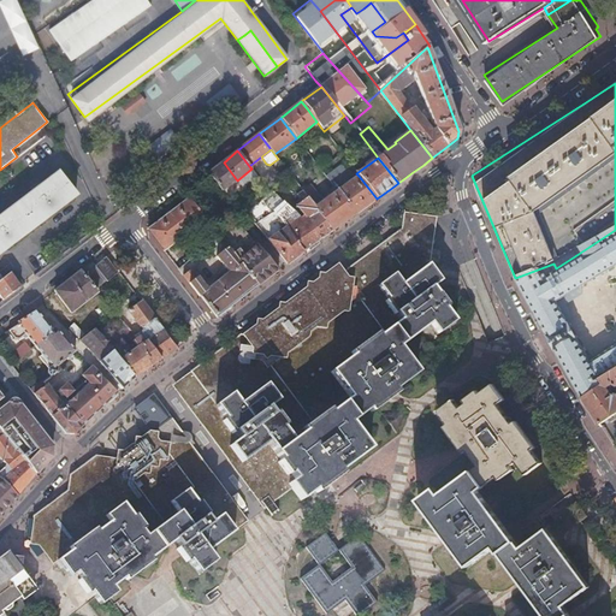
[(221,191),(237,181),(224,163),(207,173),(221,191)]
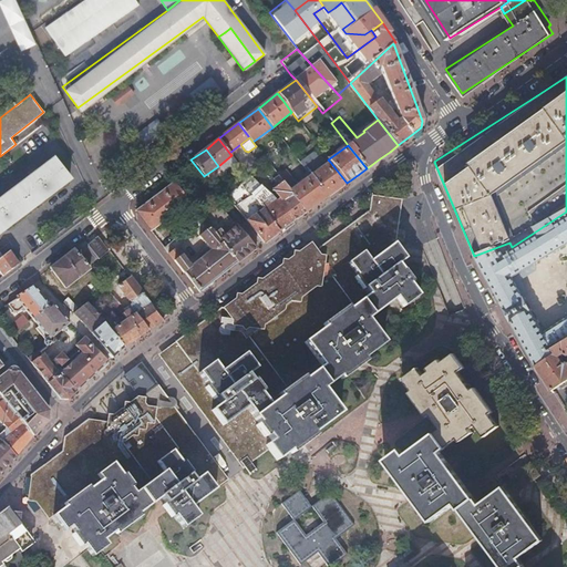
[(232,155),(218,166),(223,172),(236,162),(232,155)]
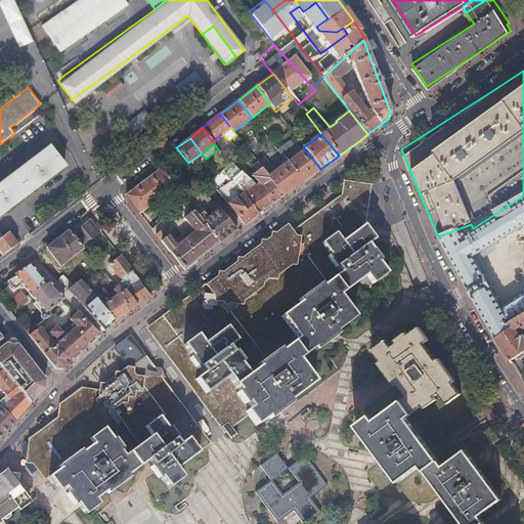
[(0,215),(4,212),(39,185),(56,173),(64,167),(49,146),(0,183),(0,215)]
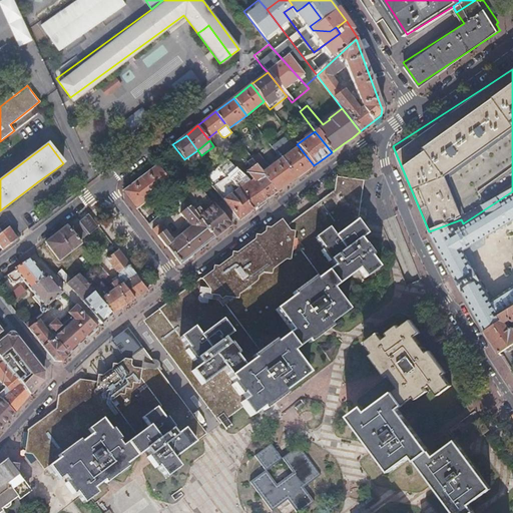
[(299,146),(281,159),(296,178),(306,171),(311,167),(314,165),(299,146)]
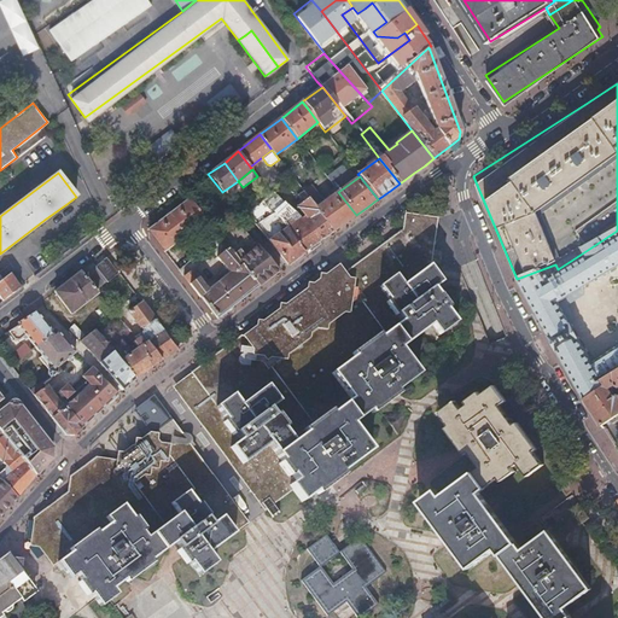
[(303,192),(308,199),(333,232),(345,222),(356,215),(338,192),(324,202),(312,186),(303,192)]
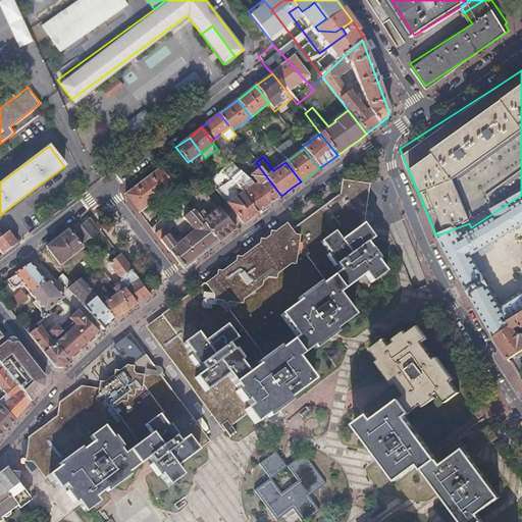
[(125,196),(132,204),(139,213),(173,186),(160,168),(125,196)]
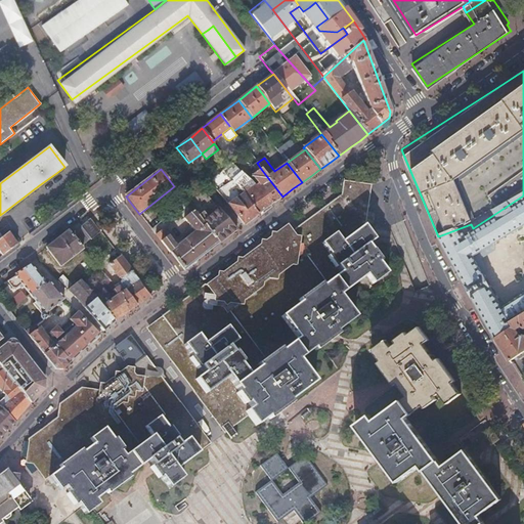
[(282,197),(261,169),(252,175),(272,204),(279,199),(282,197)]
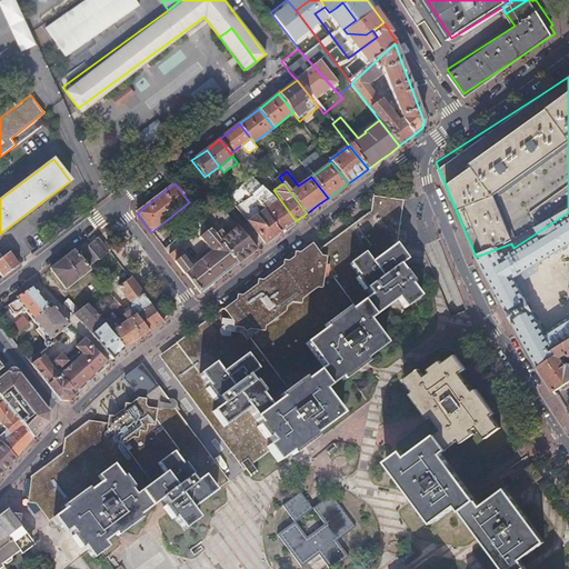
[(228,197),(237,207),(249,198),(240,187),(228,197)]
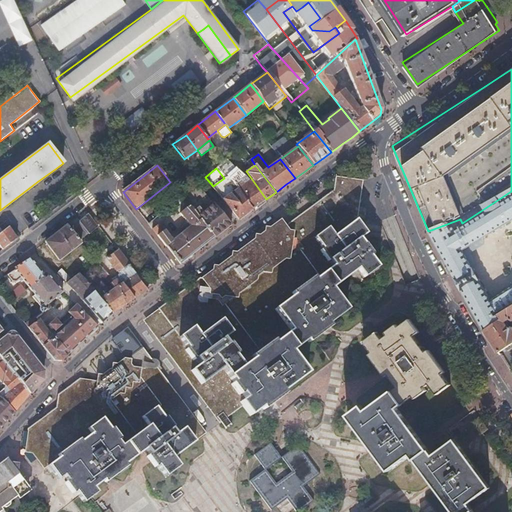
[(224,178),(213,186),(212,187),(238,219),(245,214),(251,210),(232,183),(227,176),(224,178)]
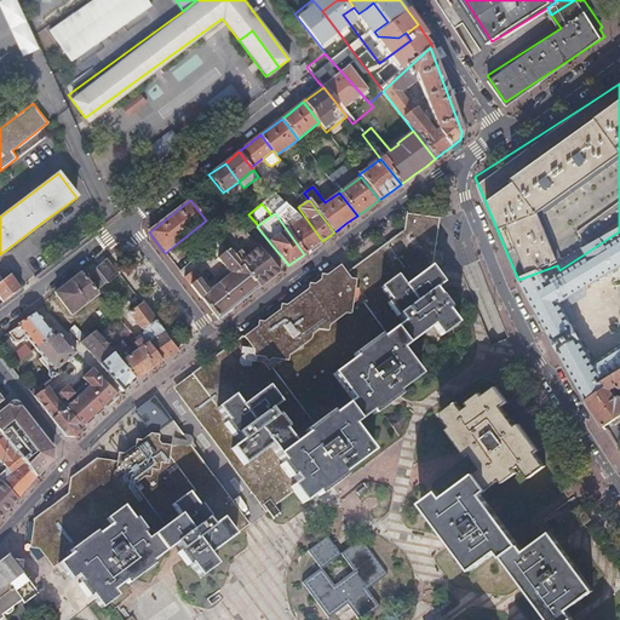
[(291,214),(281,222),(304,254),(311,248),(319,244),(303,220),(291,214)]
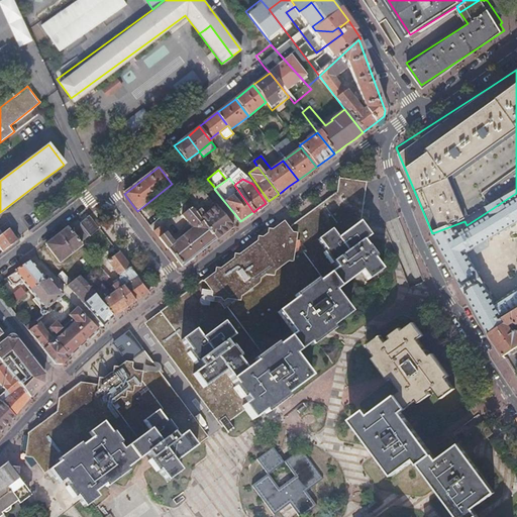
[(231,423),(248,412),(245,408),(250,405),(228,373),(206,389),(196,375),(205,369),(185,340),(198,331),(204,340),(226,324),(235,336),(225,344),(245,372),(295,335),(280,314),(340,270),(321,243),(335,233),(341,242),(357,230),(350,222),(357,217),(368,210),(371,184),(343,181),(338,198),(262,253),(259,249),(198,293),(195,290),(150,323),(222,422),(227,419),(231,424),(231,423)]
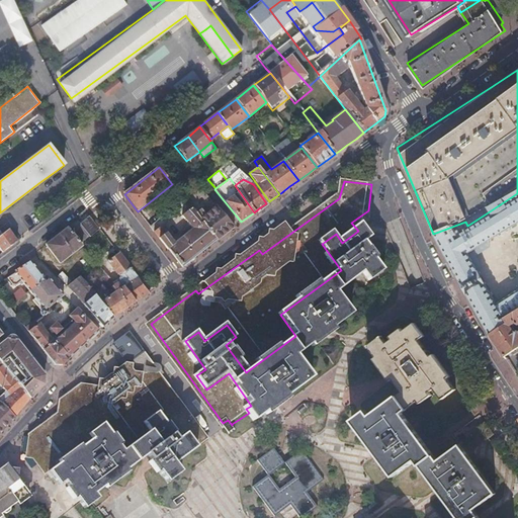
[(184,199),(216,240),(225,234),(233,228),(218,207),(198,187),(184,199)]
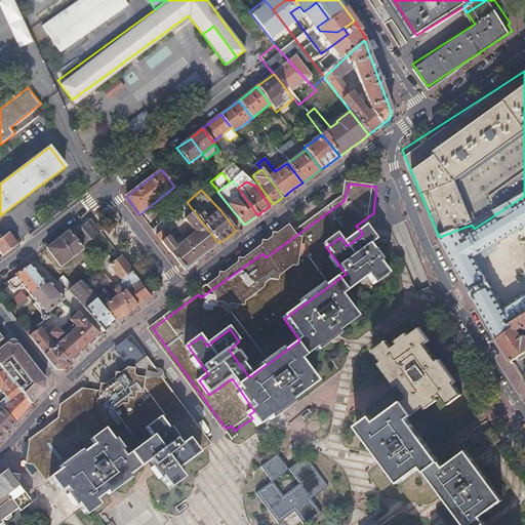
[(524,226),(524,196),(491,217),(474,229),(472,225),(439,237),(494,338),(495,338),(524,317),(524,292),(502,308),(474,257),(524,226)]
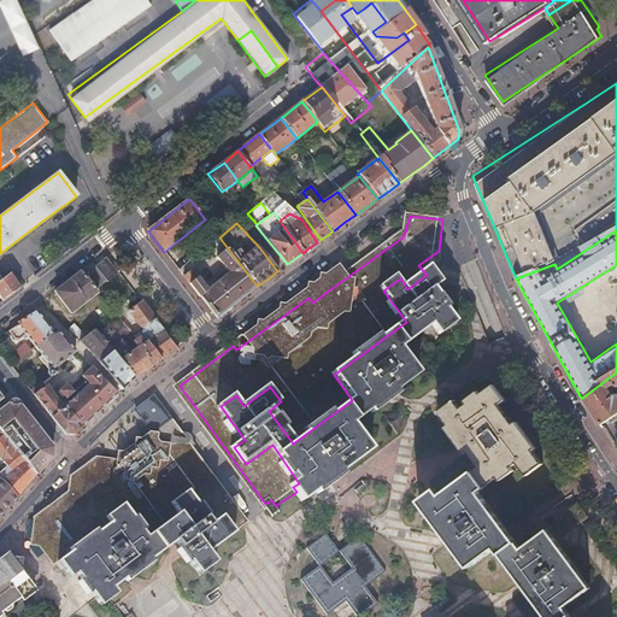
[(257,286),(219,238),(210,245),(230,271),(209,289),(193,270),(184,277),(217,318),(239,300),(257,286)]
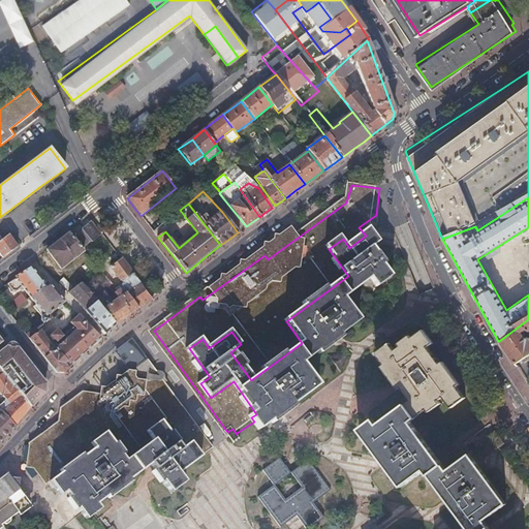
[(91,221),(81,228),(91,242),(92,243),(101,235),(91,221)]
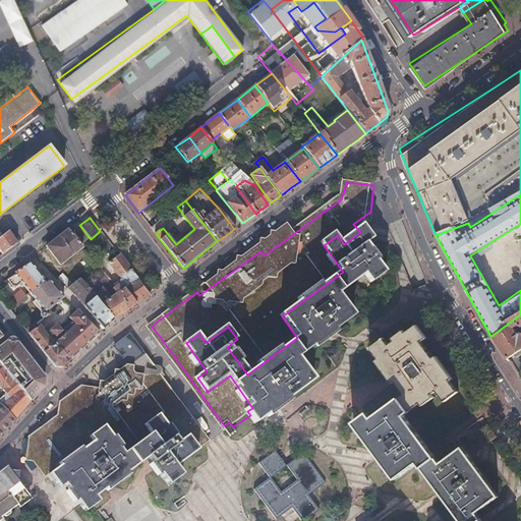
[(360,232),(366,228),(360,219),(353,224),(360,232)]
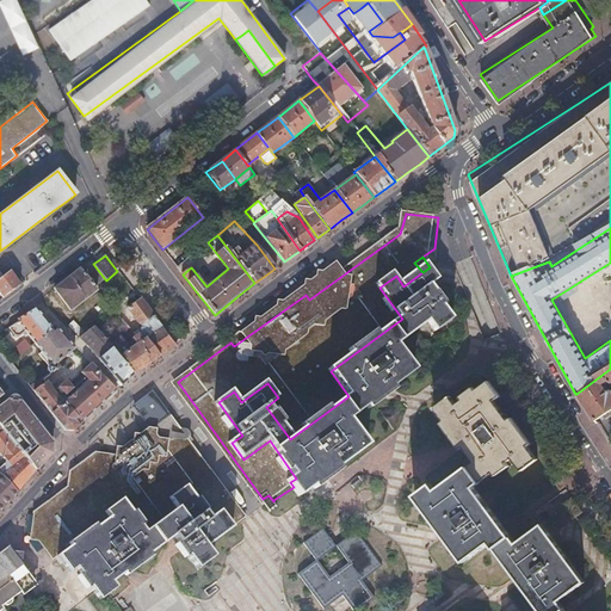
[(105,279),(93,264),(91,260),(79,270),(94,288),(105,279)]
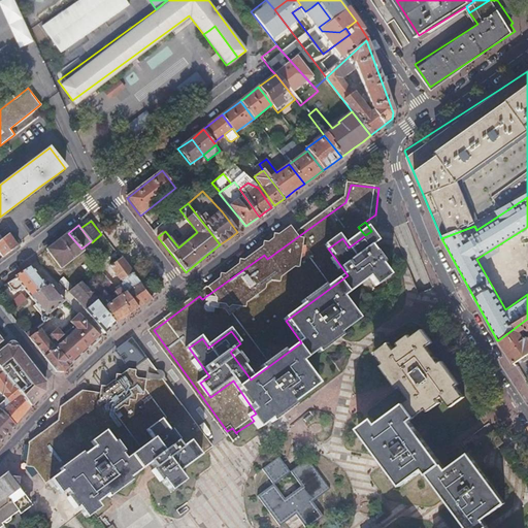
[(251,417),(254,421),(259,428),(317,386),(300,364),(317,352),(320,355),(341,338),(339,335),(359,321),(343,299),(370,279),(377,289),(392,278),(384,267),(387,265),(378,253),(376,255),(373,250),(382,243),(371,231),(365,235),(349,248),(342,238),(328,249),(348,275),(286,321),(301,342),(251,380),(230,352),(240,343),(231,331),(208,348),(202,338),(189,348),(209,376),(200,383),(210,397),(233,381),(256,414),(251,417)]
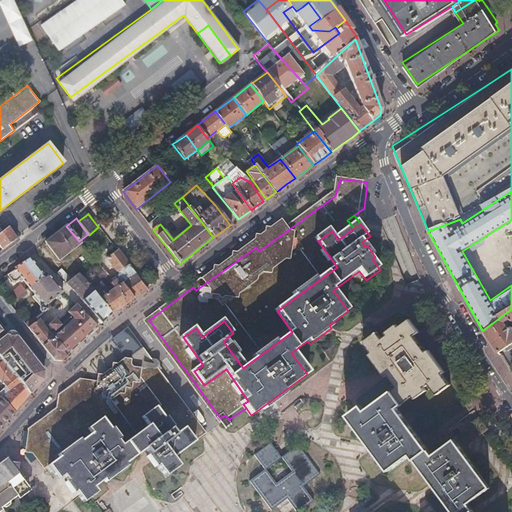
[(79,241),(66,226),(44,243),(58,260),(80,243),(79,241)]
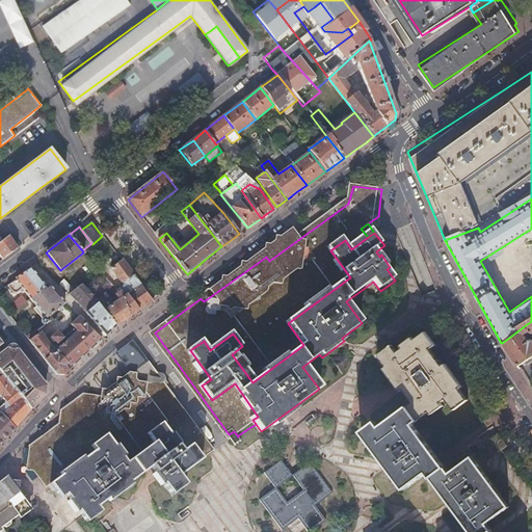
[(0,256),(2,259),(18,248),(8,237),(0,242),(0,256)]
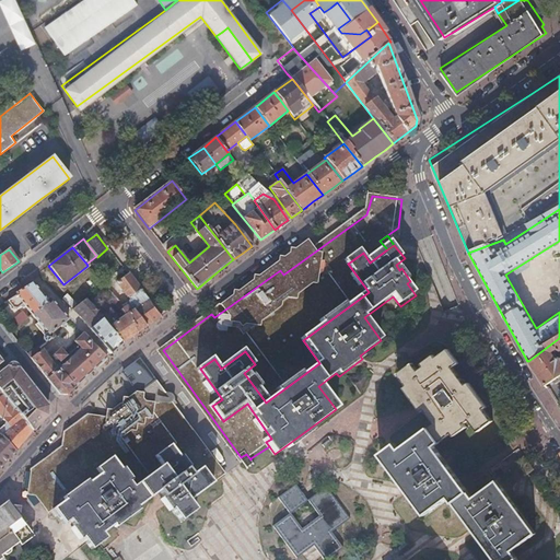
[(138,317),(146,327),(160,316),(127,275),(116,283),(130,301),(124,305),(128,311),(138,317)]
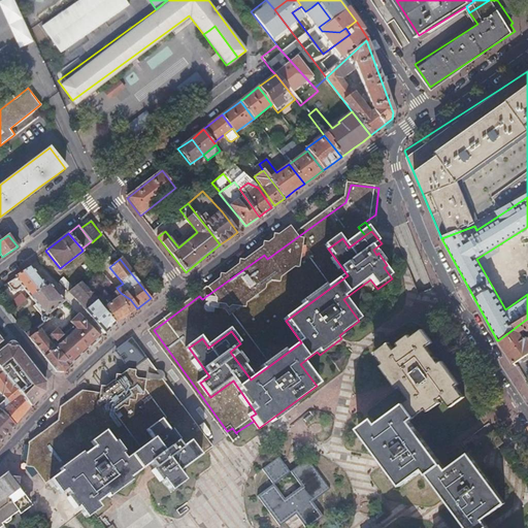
[(21,287),(30,297),(44,285),(32,266),(12,275),(14,277),(7,284),(12,290),(15,290),(21,287)]
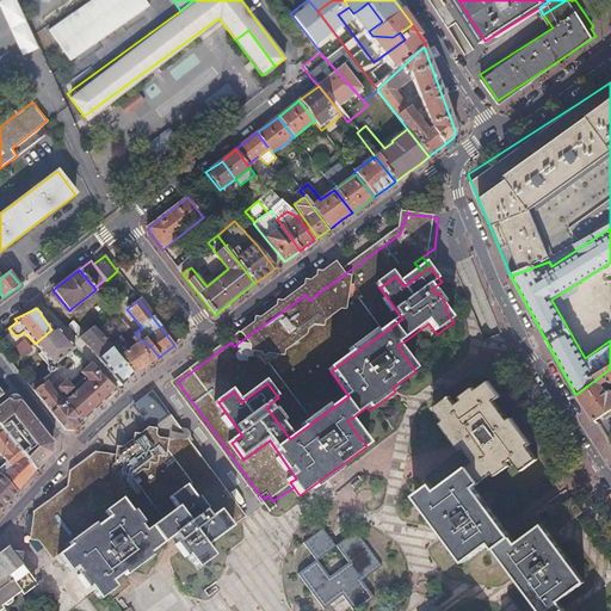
[(118,339),(116,341),(113,344),(109,338),(104,341),(100,338),(96,341),(100,347),(107,356),(103,360),(99,363),(121,386),(159,357),(150,346),(140,339),(135,333),(134,334),(118,320),(116,322),(130,337),(130,339),(135,345),(128,351),(118,339)]
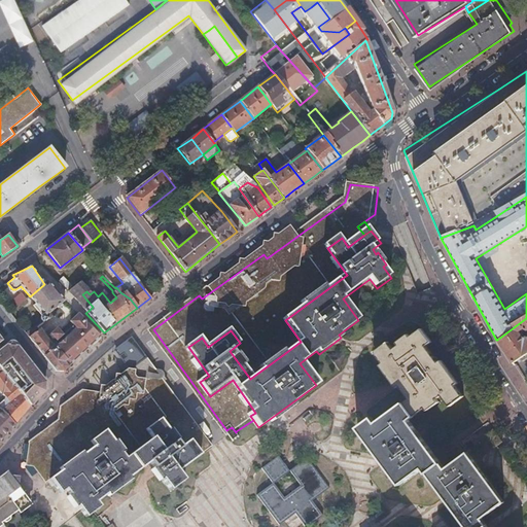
[(67,291),(69,289),(72,287),(63,278),(58,282),(67,291)]
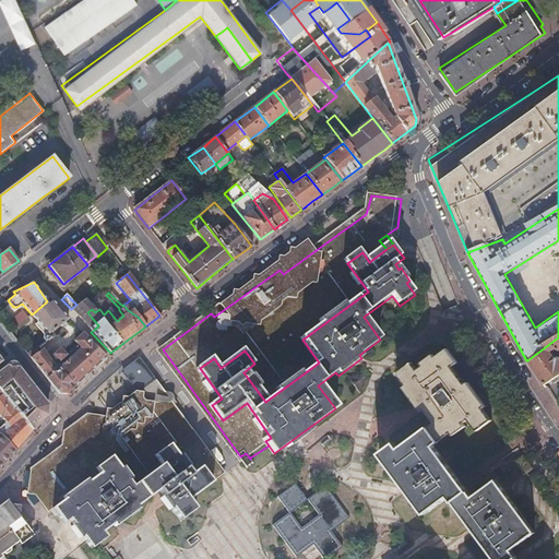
[(57,326),(60,325),(68,319),(50,299),(47,301),(32,314),(38,322),(35,324),(45,336),(44,341),(46,343),(49,340),(47,335),(57,326)]
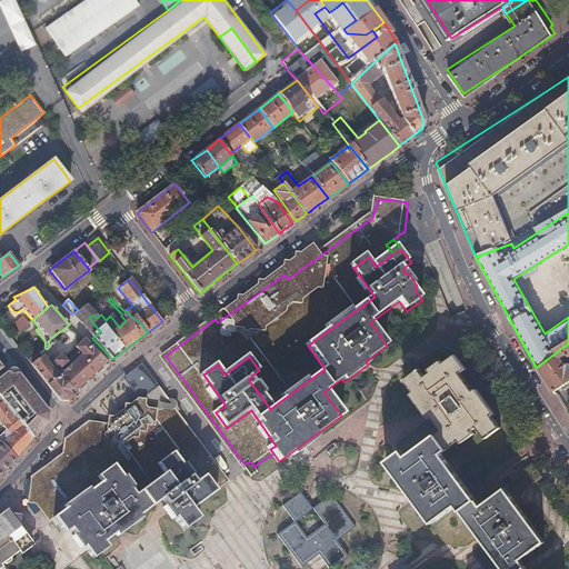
[(93,315),(87,305),(73,316),(81,325),(89,318),(93,315)]
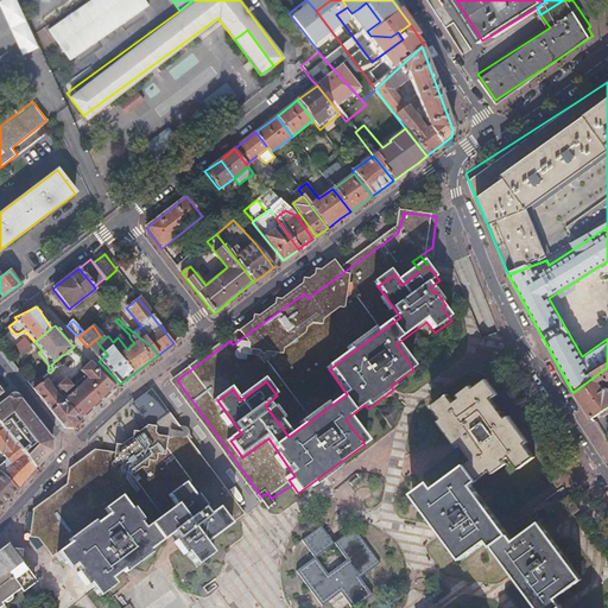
[(94,349),(100,346),(95,340),(87,347),(92,352),(94,349)]
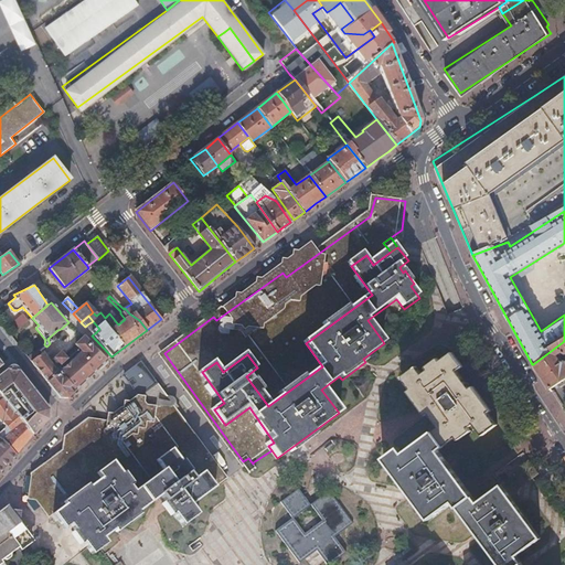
[(50,365),(41,354),(31,362),(59,398),(67,398),(107,362),(81,334),(68,322),(61,329),(62,330),(64,332),(77,348),(73,350),(68,344),(60,353),(55,356),(57,360),(53,363),(60,372),(56,374),(50,365)]
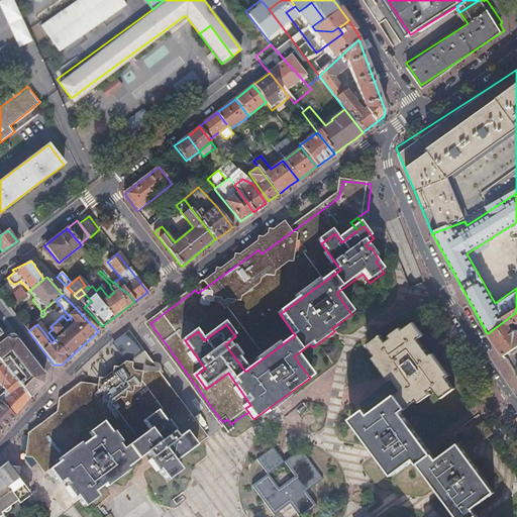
[(87,305),(80,297),(78,299),(84,307),(87,305)]
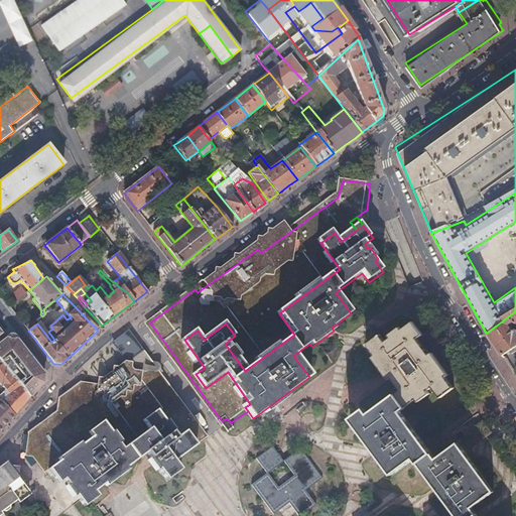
[(54,303),(52,301),(43,309),(45,313),(42,316),(38,320),(36,321),(37,324),(45,334),(48,332),(52,329),(50,326),(54,323),(52,318),(60,310),(56,305),(54,303)]
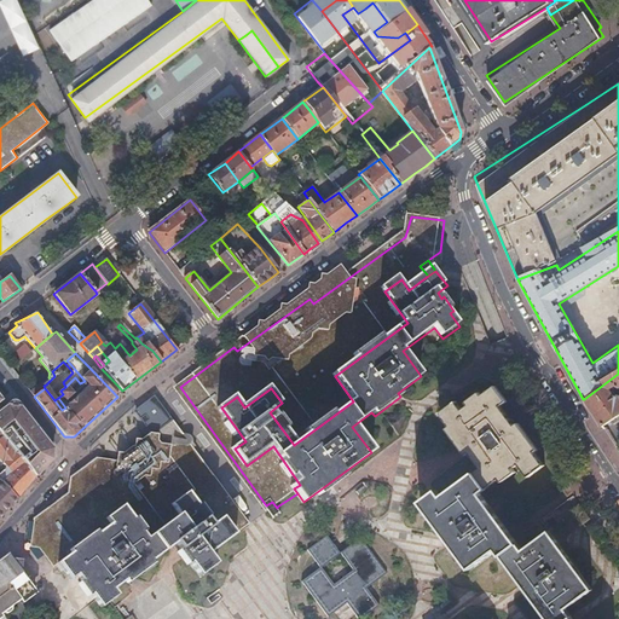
[(618,374),(584,399),(602,427),(618,416),(618,395),(617,397),(611,388),(618,382),(618,374)]
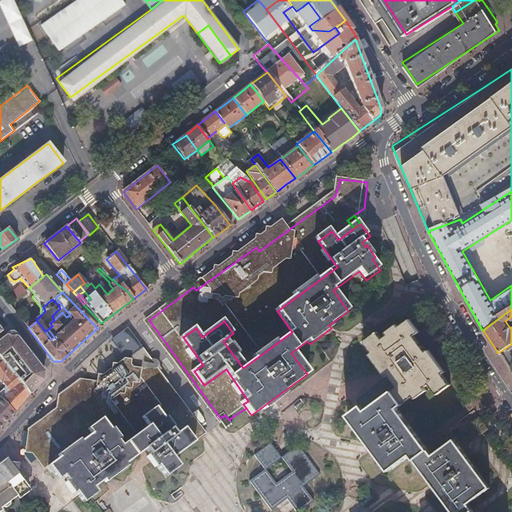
[(28,328),(37,321),(36,319),(38,318),(34,313),(23,321),(28,328)]
